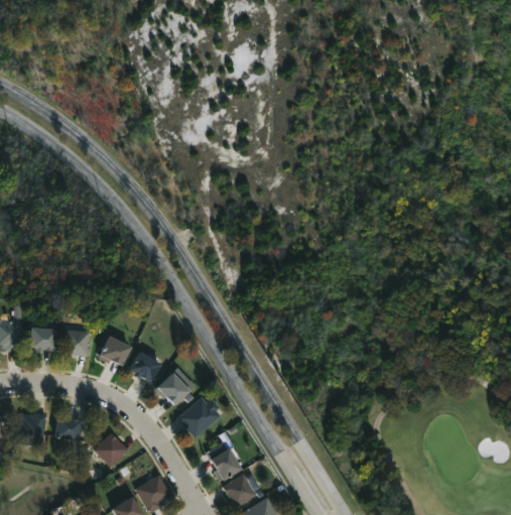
[(65,314),(65,329),(68,329),(68,350),(52,350),(52,353),(45,352),(45,349),(39,349),(40,328),(48,328),(48,322),(61,323),(61,314),(65,314)]
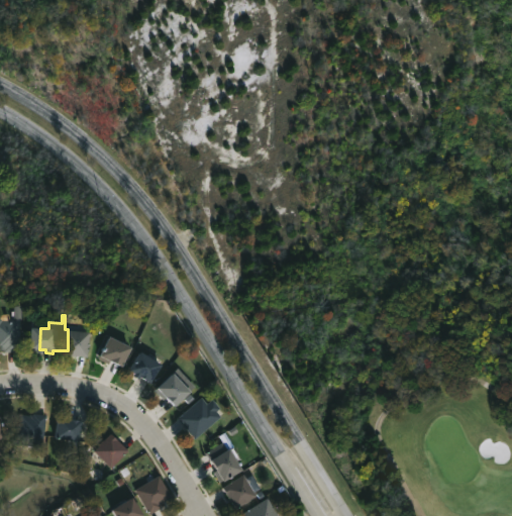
[(10,319),(28,320),(27,351),(11,351),(11,349),(2,349),(1,319),(8,318),(10,319)]
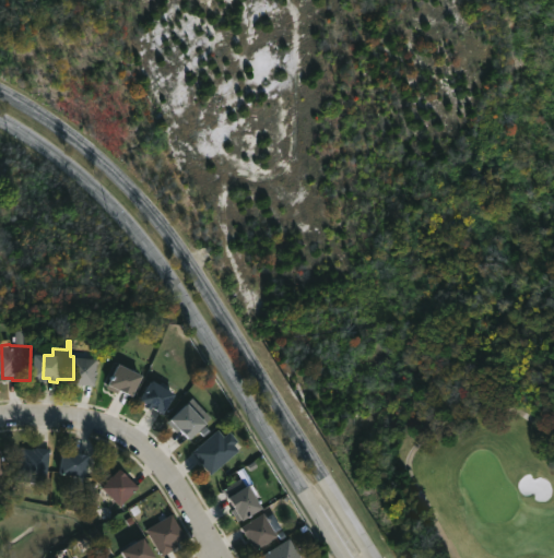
[(99,359),(97,386),(77,383),(78,366),(79,366),(80,357),(99,359)]
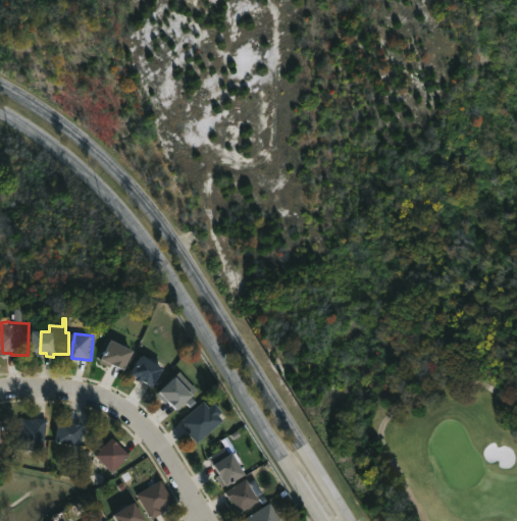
[(132,351),(121,370),(99,360),(109,340),(132,351)]
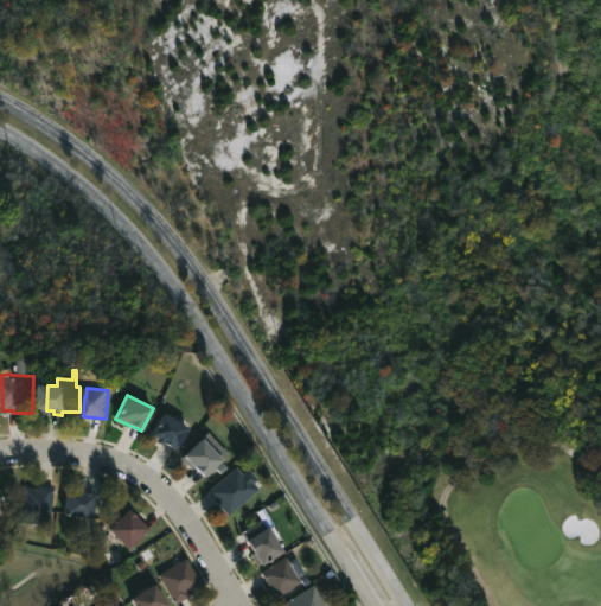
[(179,442),(174,450),(162,442),(161,445),(154,441),(157,438),(149,434),(162,413),(187,428),(179,442)]
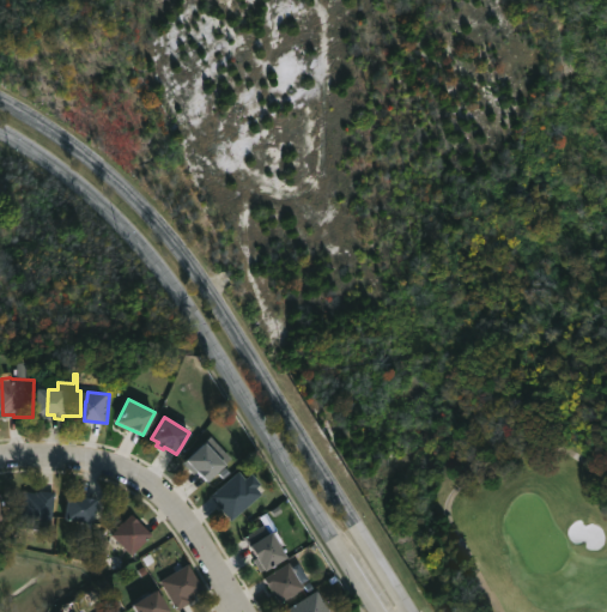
[(234,459),(207,484),(186,461),(212,436),(234,459)]
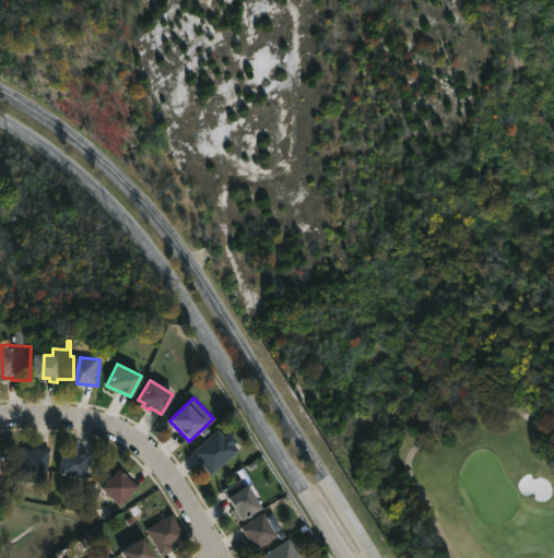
[(220,430),(226,437),(232,432),(239,441),(236,444),(240,450),(214,474),(195,452),(220,430)]
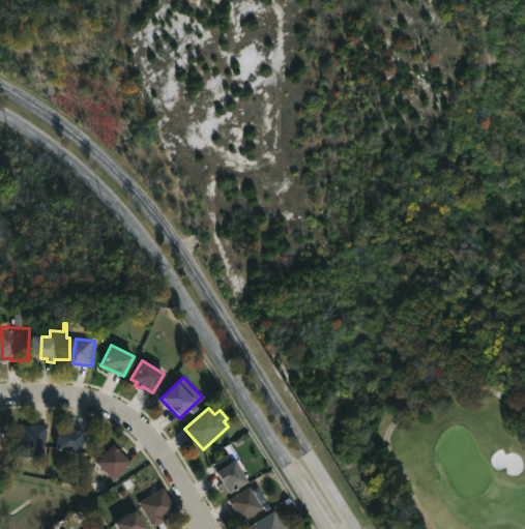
[(51,425),(47,459),(20,456),(24,425),(33,427),(36,425),(36,423),(51,425)]
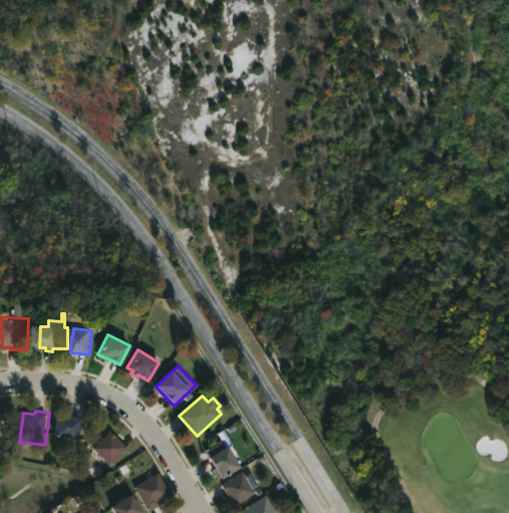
[(69,414),(69,417),(80,419),(77,439),(54,436),(56,415),(62,416),(62,413),(69,414)]
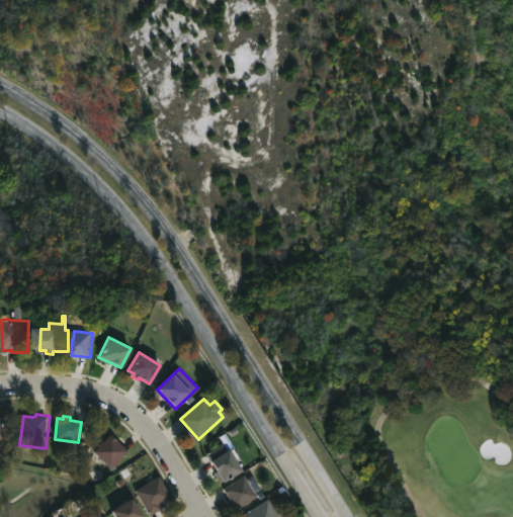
[(132,452),(113,469),(96,451),(113,434),(132,452)]
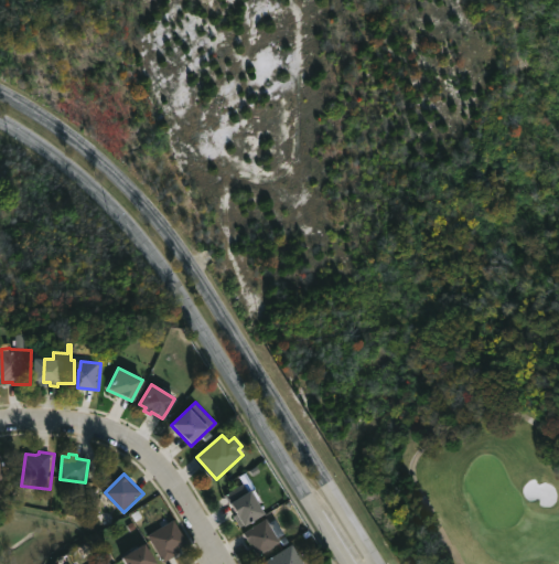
[(264,513),(243,527),(229,503),(230,502),(226,496),(246,483),(264,513)]
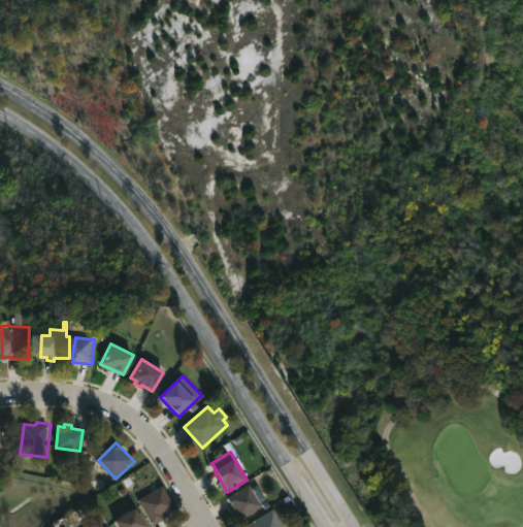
[(264,507),(242,520),(230,498),(252,485),(264,507)]
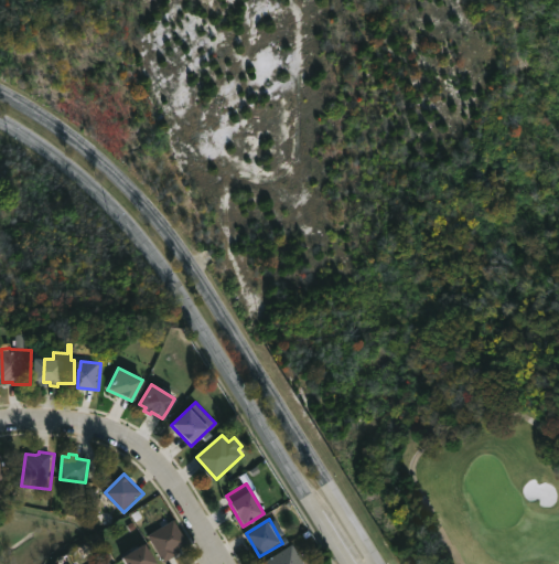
[(170,561),(165,563),(150,535),(175,520),(189,543),(176,551),(179,555),(170,561)]
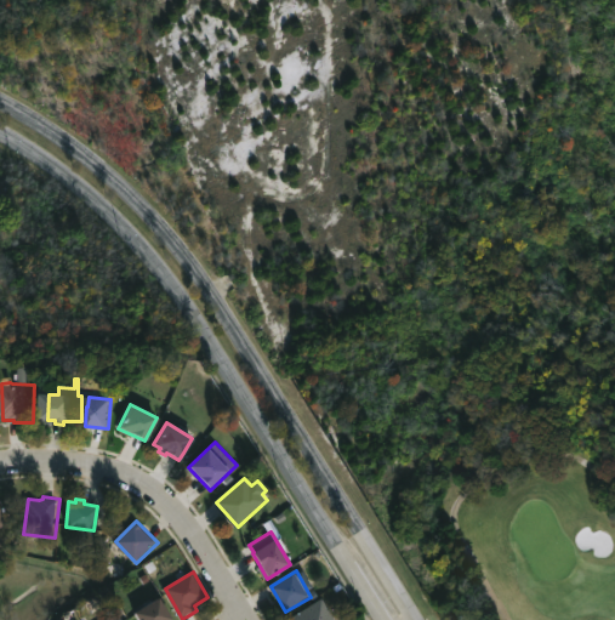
[(135,619),(132,613),(157,598),(169,619),(135,619)]
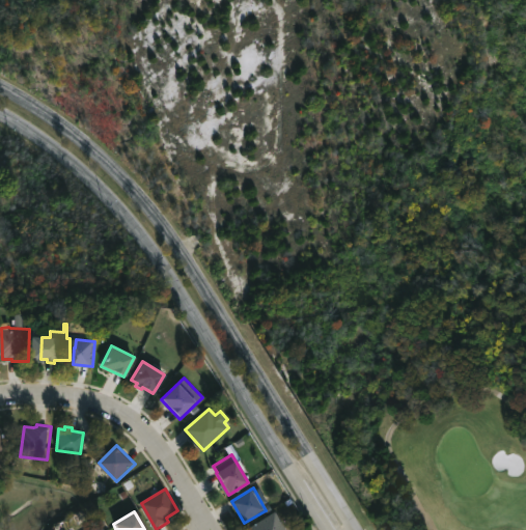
[(249,529),(277,511),(287,529),(249,529)]
